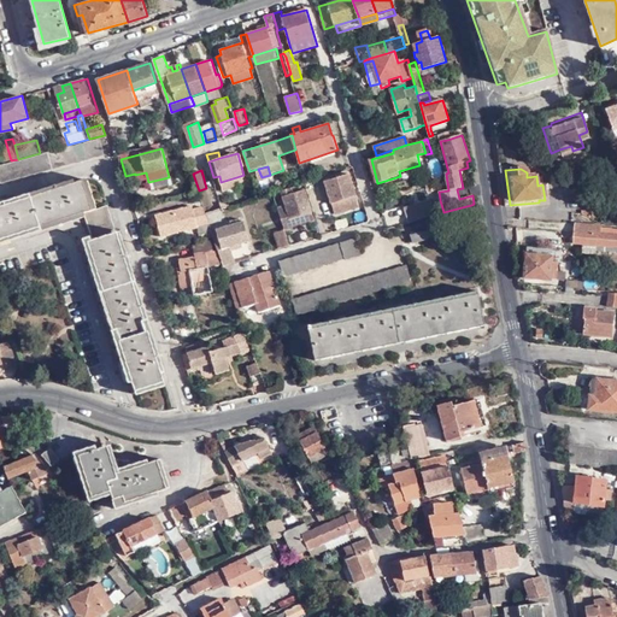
[(419,172),(427,194),(436,192),(430,170),(419,172)]
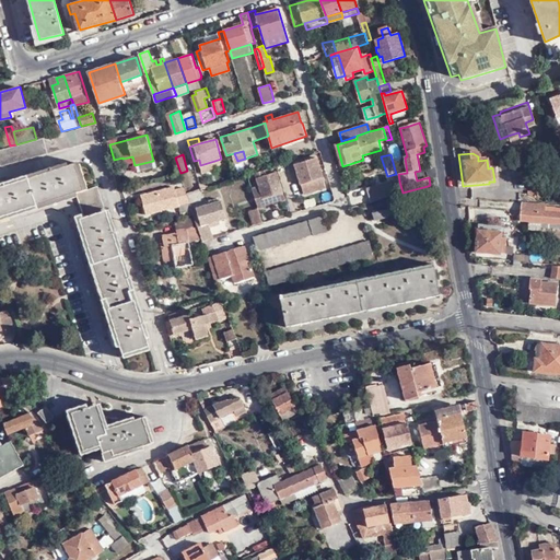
[(317,158),(295,164),(302,185),(296,186),(299,194),(325,185),(317,158)]
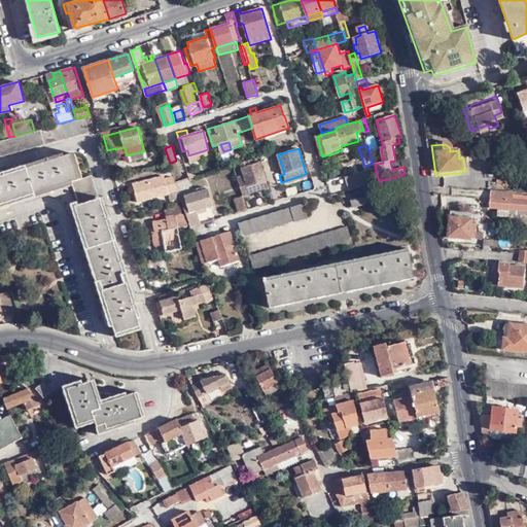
[(204,160),(202,151),(188,155),(187,155),(190,164),(204,160)]
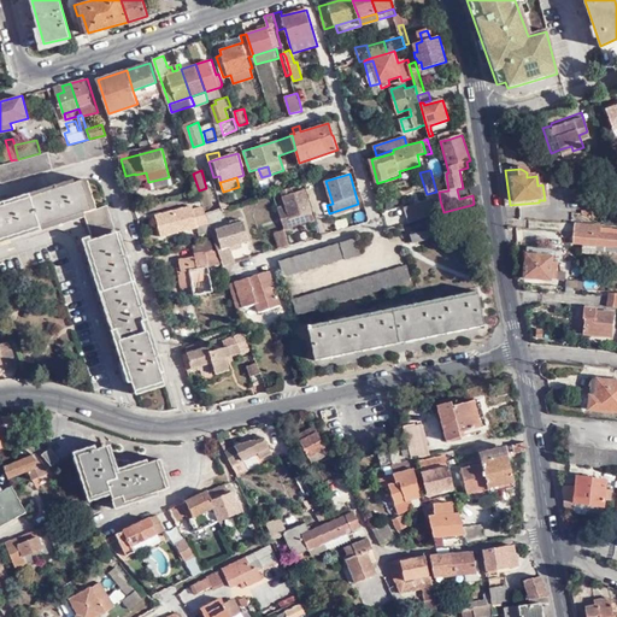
[(0,238),(84,212),(94,210),(84,181),(0,206),(0,238)]
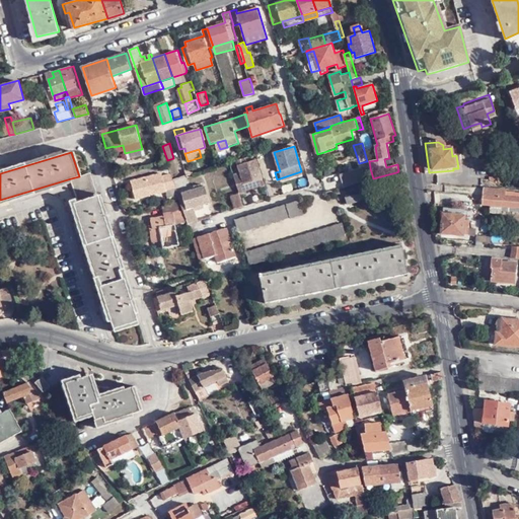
[(244,157),(236,159),(240,172),(234,174),(239,192),(239,193),(246,192),(245,191),(243,183),(263,178),(256,159),(246,163),(244,157)]
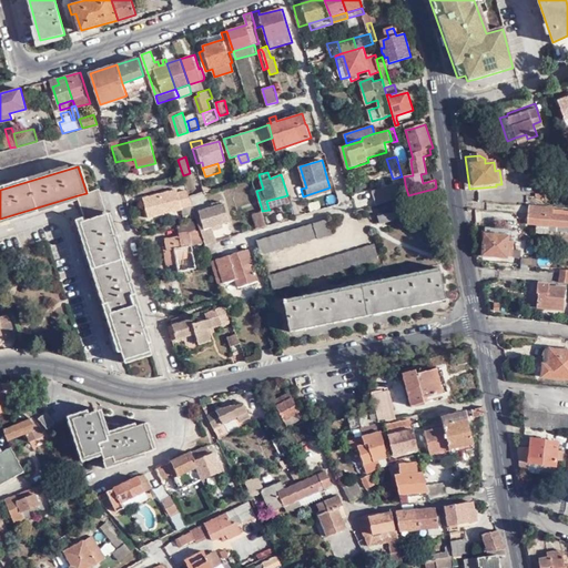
[(372,193),(375,205),(408,195),(405,184),(405,183),(372,193)]
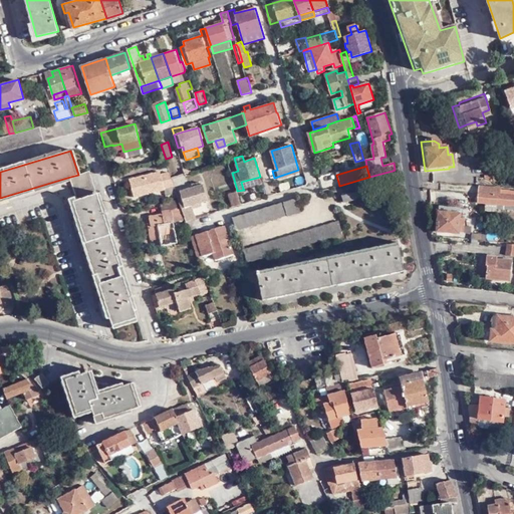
[(70,177),(72,184),(92,179),(89,171),(78,175),(70,177)]
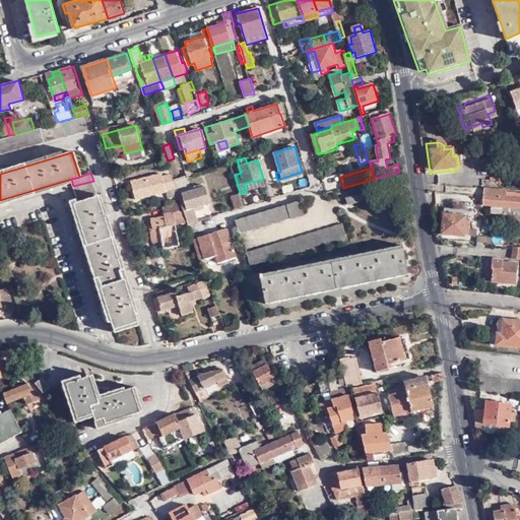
[(177,188),(172,174),(164,176),(164,174),(132,181),(136,199),(168,192),(168,190),(177,188)]
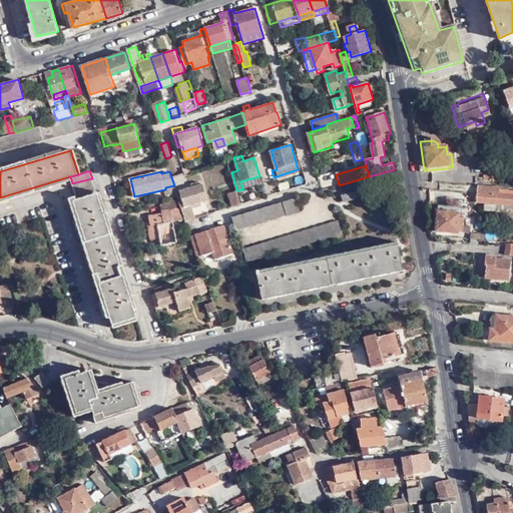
[(262,183),(260,176),(240,181),(242,188),(262,183)]
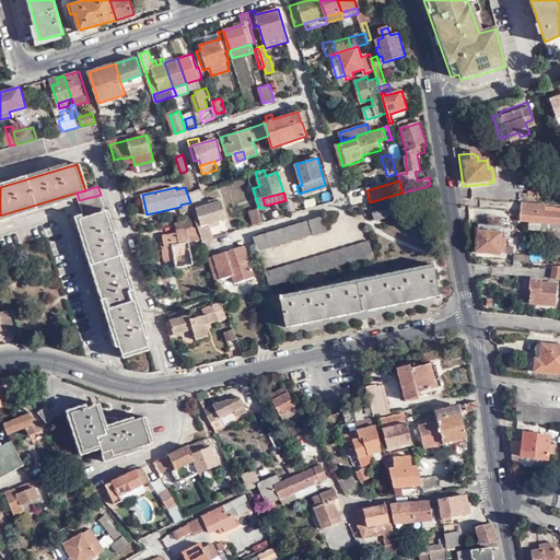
[(101,195),(79,200),(84,216),(79,218),(124,353),(150,345),(106,210),(105,210),(101,195)]
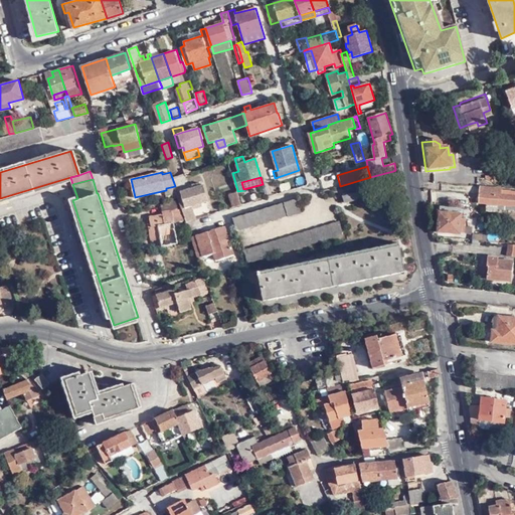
[(208,201),(203,185),(177,192),(182,208),(186,220),(193,219),(196,218),(193,209),(192,205),(201,203),(208,201)]
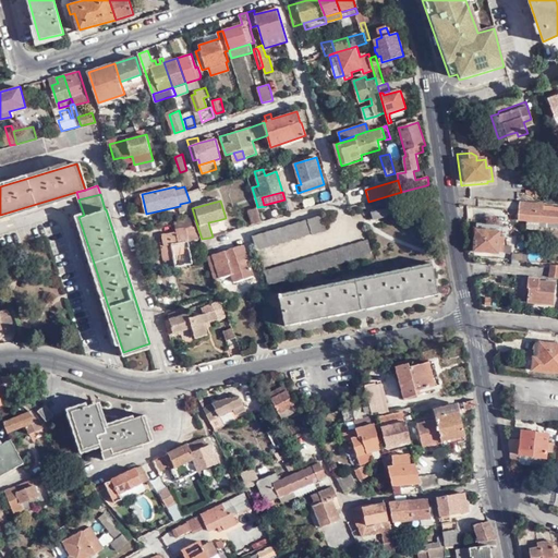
[(257,207),(257,206),(247,209),(252,225),(262,221),(257,207)]
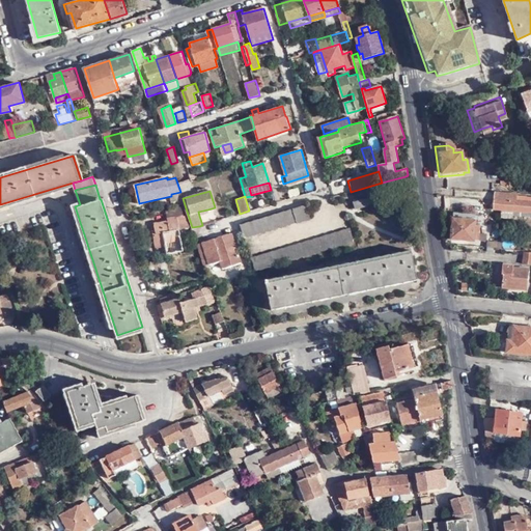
[(514,196),(492,196),(491,212),(499,213),(499,220),(509,221),(511,214),(530,215),(530,199),(530,205),(515,203),(514,196)]
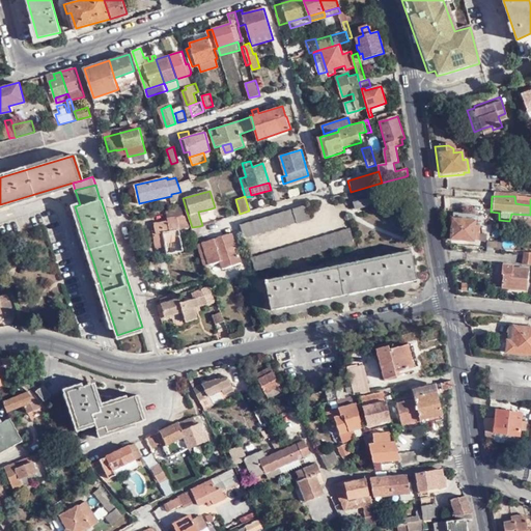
[(371,197),(354,202),(356,208),(372,204),(371,197)]
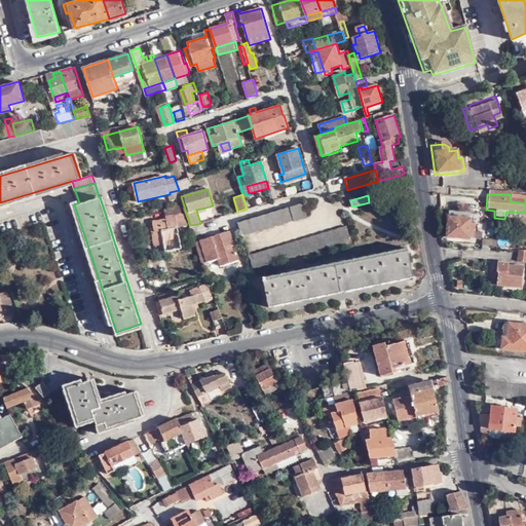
[(303,202),(237,222),(241,236),(292,221),(292,223),(307,219),(303,202)]
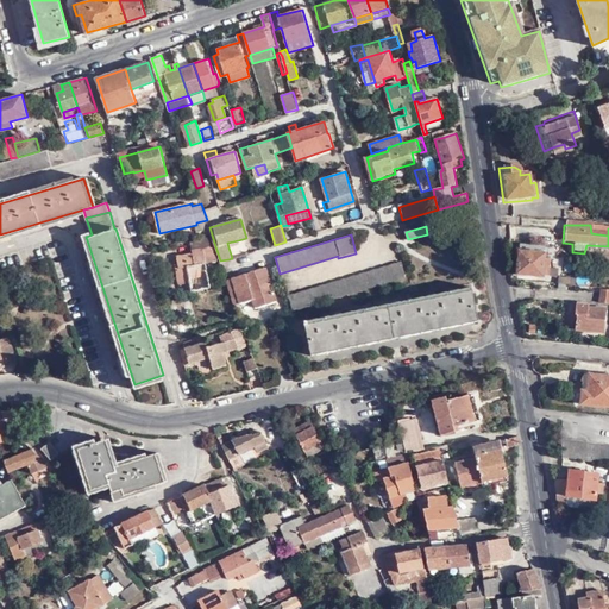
[(211,248),(208,236),(190,239),(193,250),(203,248),(205,255),(206,263),(218,259),(215,246),(211,248)]
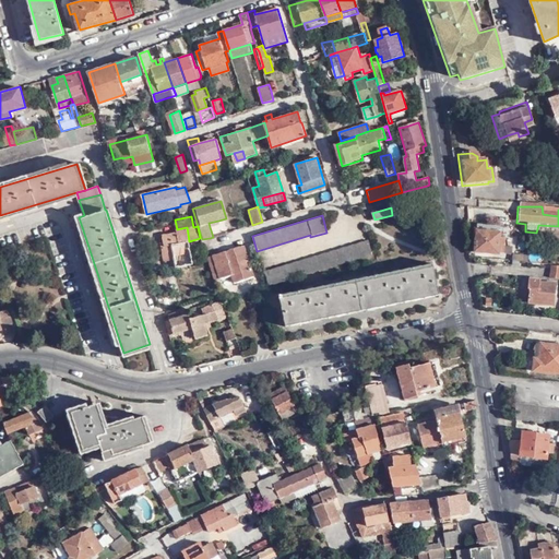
[(476,225),(475,233),(496,235),(497,227),(476,225)]
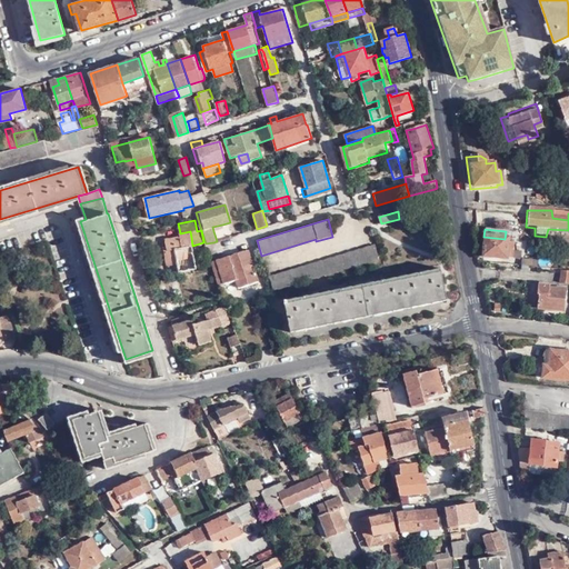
[(190,231),(180,233),(180,237),(166,239),(168,250),(166,251),(168,266),(178,265),(177,260),(195,258),(192,246),(191,238),(190,231)]
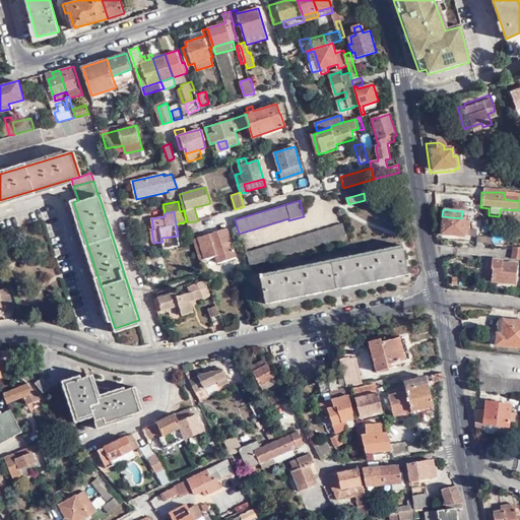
[(461,218),(442,216),(441,235),(466,238),(466,236),(467,222),(463,221),(461,218)]
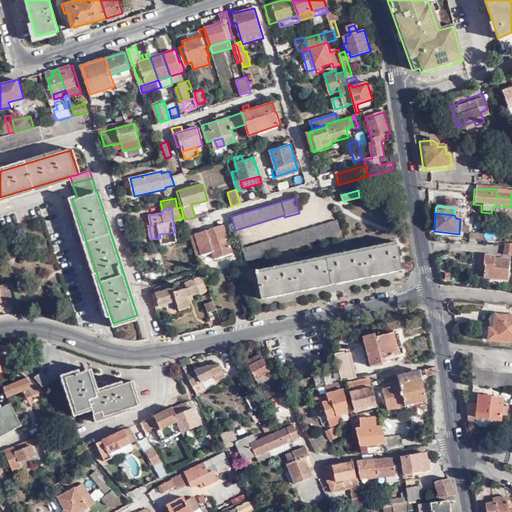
[(337,220),(241,248),(244,257),(246,261),(341,234),(337,220)]
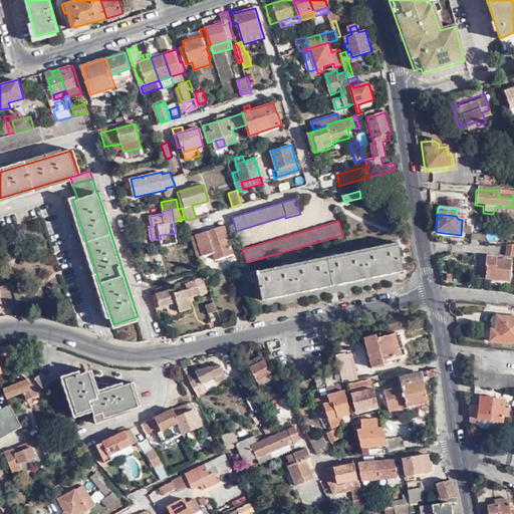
[(472,223),(462,223),(461,233),(471,234),(472,223)]
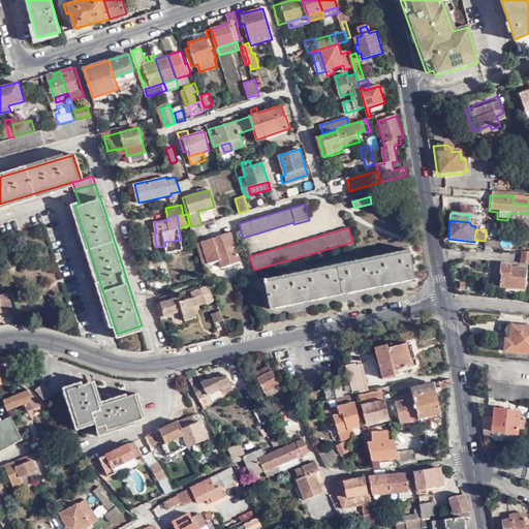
[(230,234),(196,243),(204,266),(218,261),(221,268),(240,261),(230,234)]
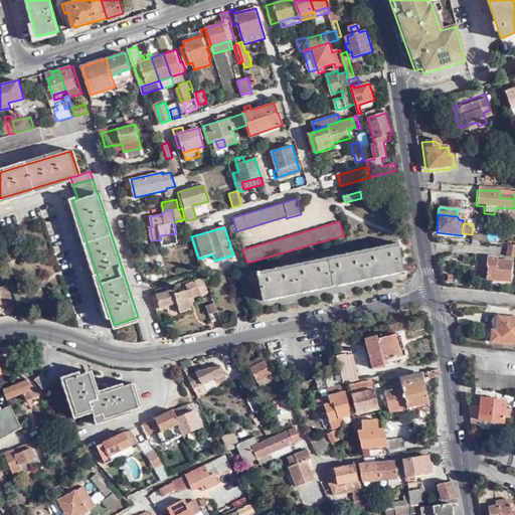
[(514,245),(505,245),(504,256),(514,258),(514,245)]
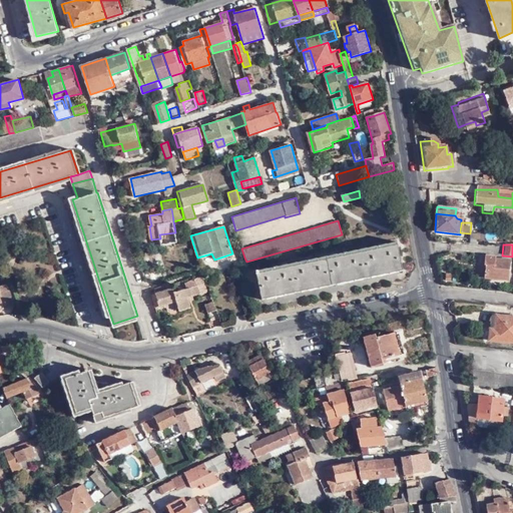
[(398,245),(259,273),(264,301),(404,273),(398,245)]
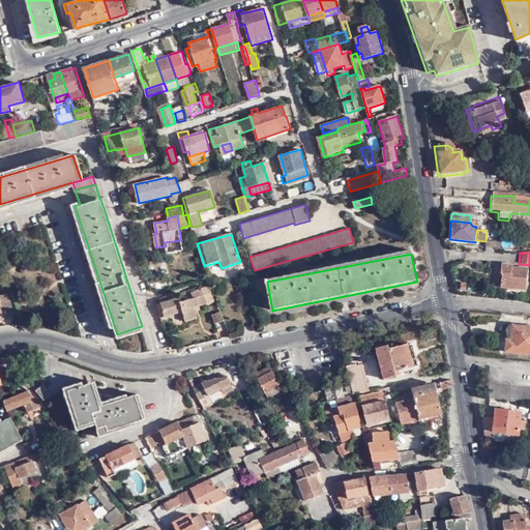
[(525,268),(509,268),(508,266),(499,265),(497,275),(500,275),(498,289),(524,291),(525,268)]
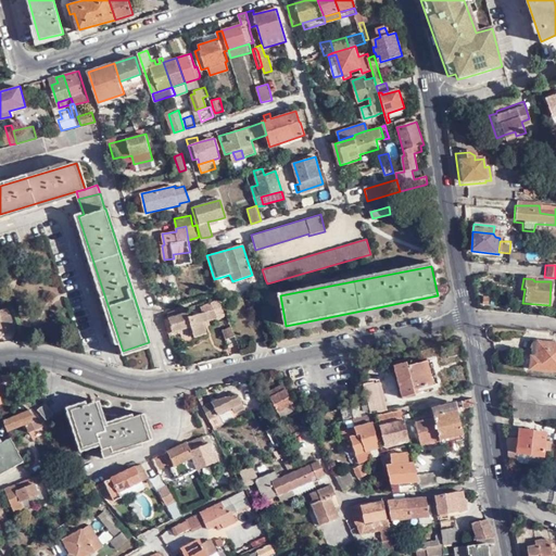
[(179,310),(167,313),(169,317),(166,318),(171,333),(192,328),(194,335),(196,338),(209,335),(205,324),(218,319),(218,320),(226,317),(219,302),(214,303),(215,310),(192,317),(190,313),(180,316),(179,310)]
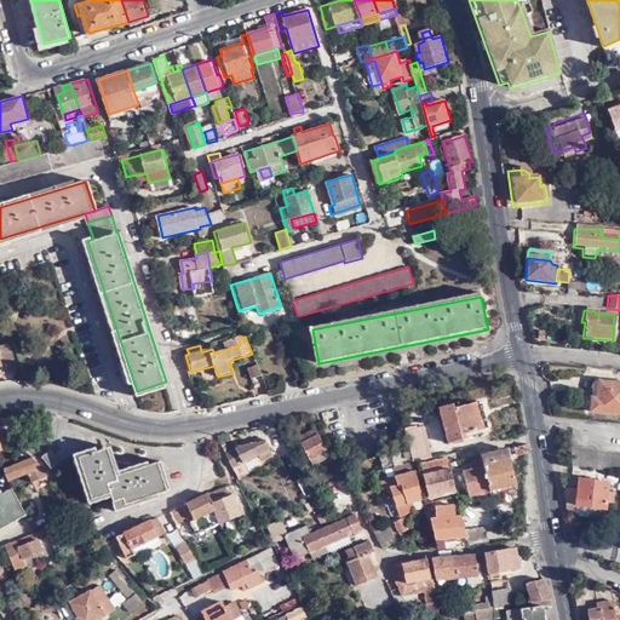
[(11,351),(7,343),(0,344),(0,372),(16,368),(11,351)]
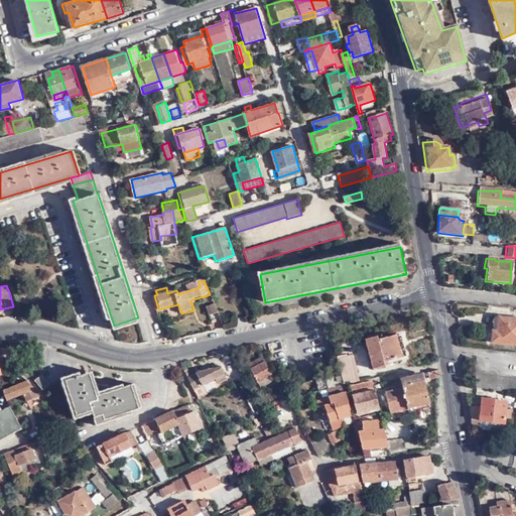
[(169,313),(180,310),(178,304),(158,309),(159,313),(168,310),(169,313)]
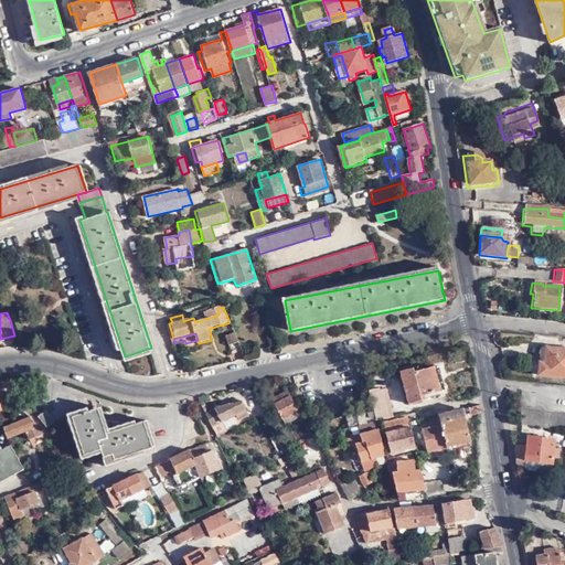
[(243,350),(237,336),(227,340),(234,354),(243,350)]
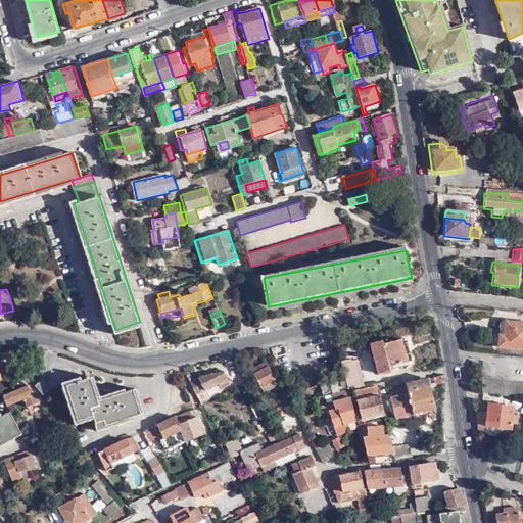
[(522,324),(503,323),(503,335),(497,335),(495,350),(522,352),(522,324)]
